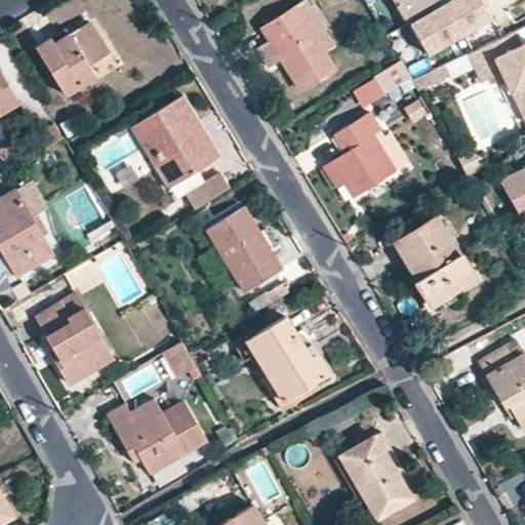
[(396,0),(412,26),(415,24),(434,55),(496,17),(486,0),(454,0),(446,5),(442,0),(396,0)]
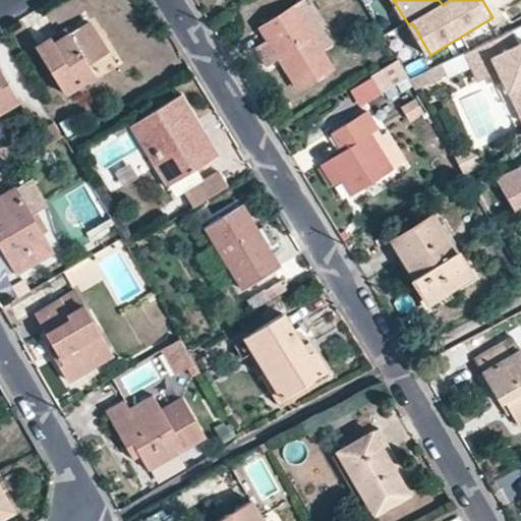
[(335,47),(307,2),(263,30),(270,41),(256,49),(269,68),(281,60),(285,58),(303,89),(335,70),(325,54),(335,47)]
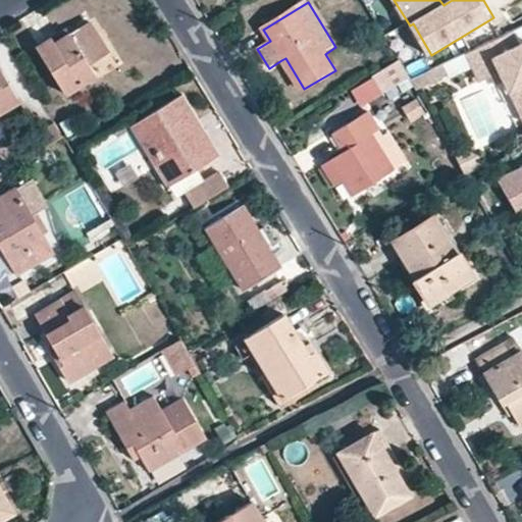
[(521,25),(511,32),(518,45),(521,43),(521,25)]
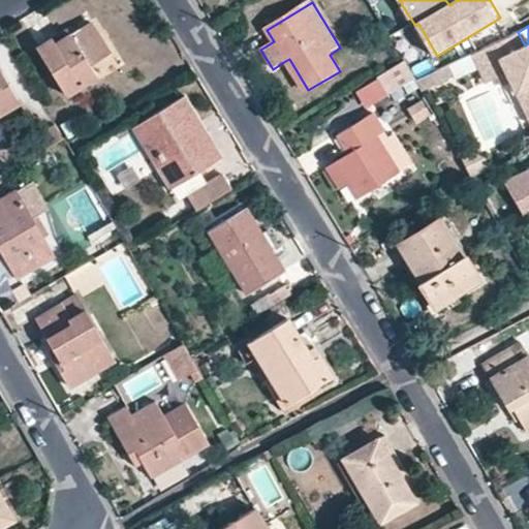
[(38,53),(68,100),(98,82),(91,70),(109,60),(89,28),(56,49),(54,43),(38,53)]
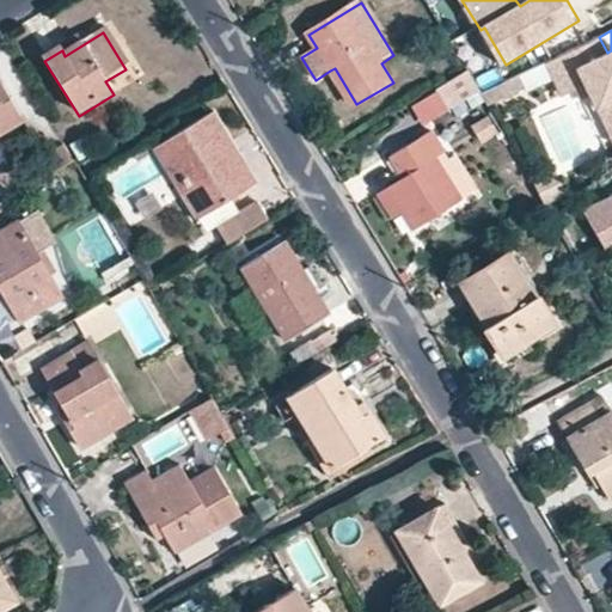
[(611,50),(607,53),(599,37),(546,63),(562,96),(575,89),(586,84),(591,95),(598,108),(604,105),(611,122),(611,50)]
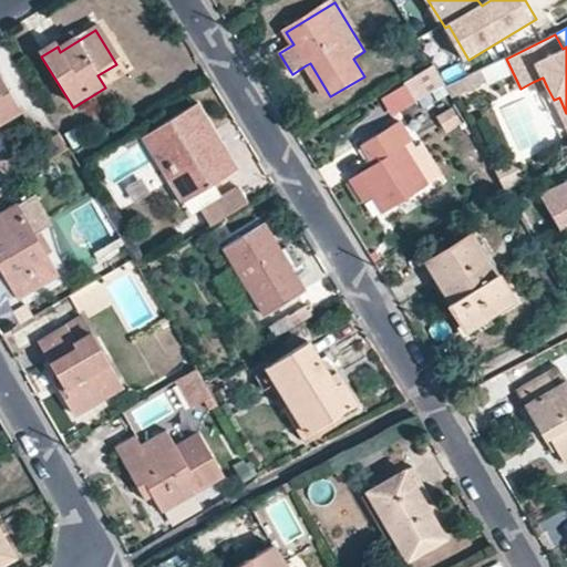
[(429,55),(399,74),(410,92),(440,73),(429,55)]
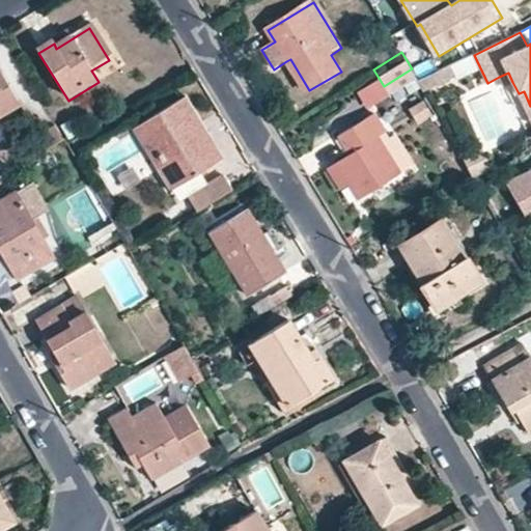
[(481,70),(474,55),(452,65),(457,76),(459,80),(481,70)]
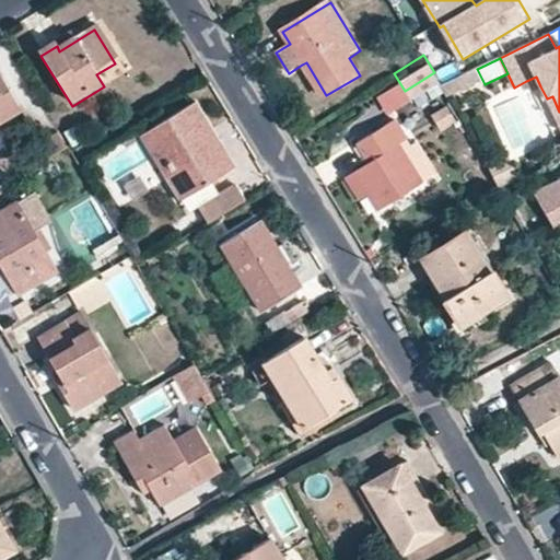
[(323,97),(326,95),(306,62),(302,65),(323,97)]
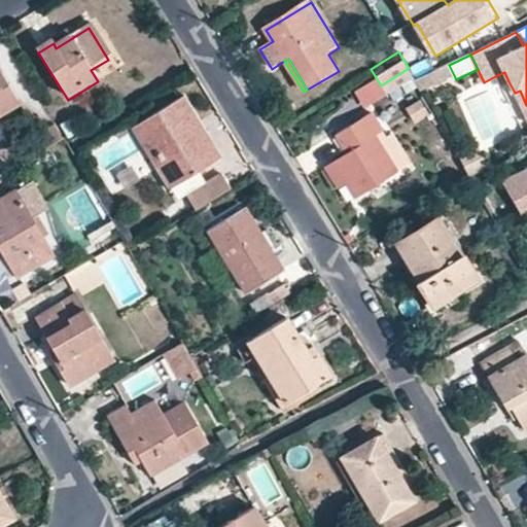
[(454,75),(449,65),(429,75),(434,85),(454,75)]
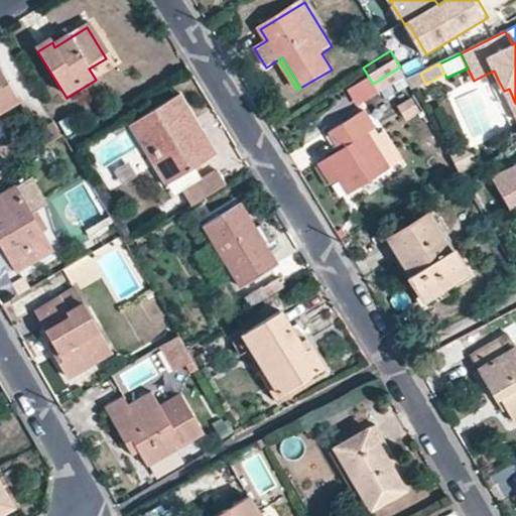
[(0,118),(20,108),(0,70),(0,69),(0,118)]
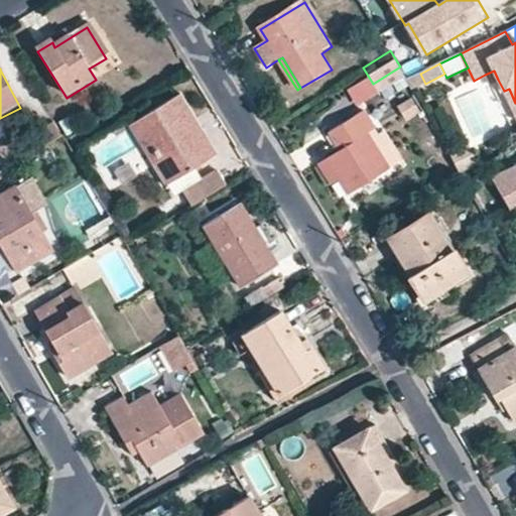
[(494,71),(485,75),(490,84),(498,80),(494,71)]
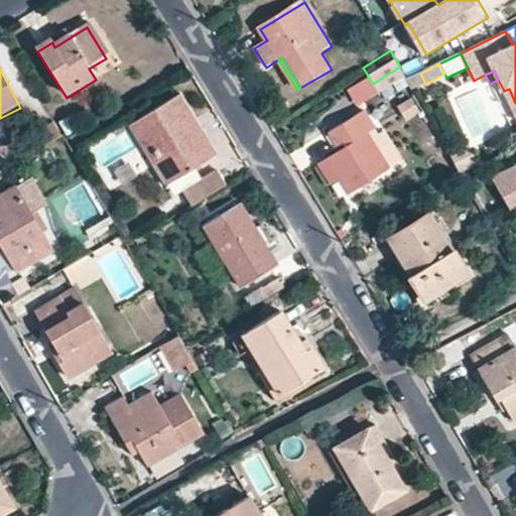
[(515,103),(509,89),(504,91),(515,114),(515,103)]
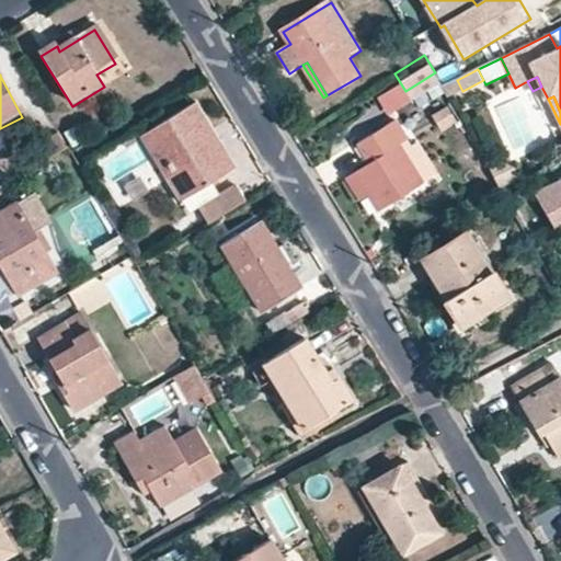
[(193,104),(152,129),(194,195),(233,170),(218,145),(212,149),(203,135),(209,130),(193,104)]
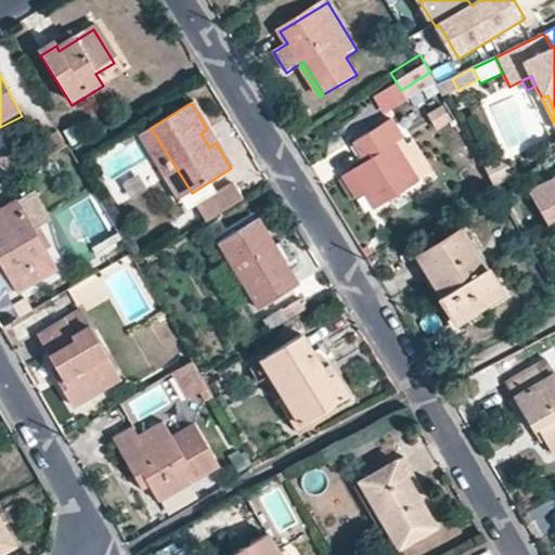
[(388,114),(361,129),(371,147),(363,152),(347,162),(369,201),(427,168),(409,134),(402,138),(388,114)]
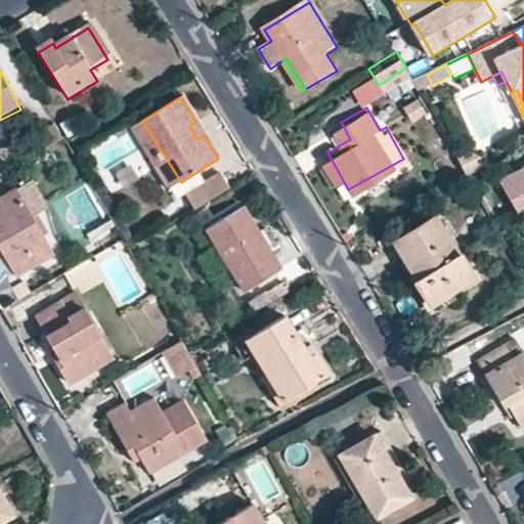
[(181,182),(142,121),(132,127),(171,188),(181,182)]
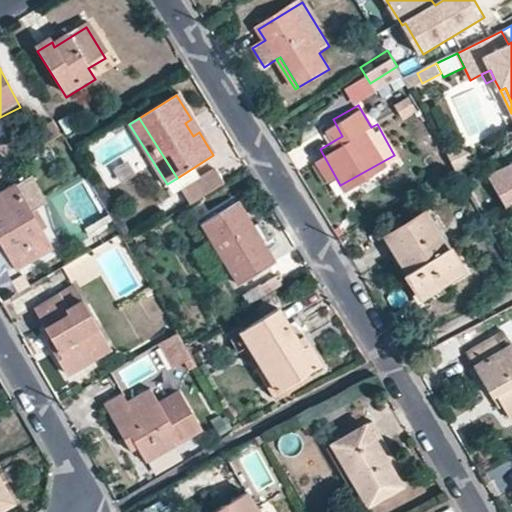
[(335,140),(342,136),(333,119),(325,123),(335,140)]
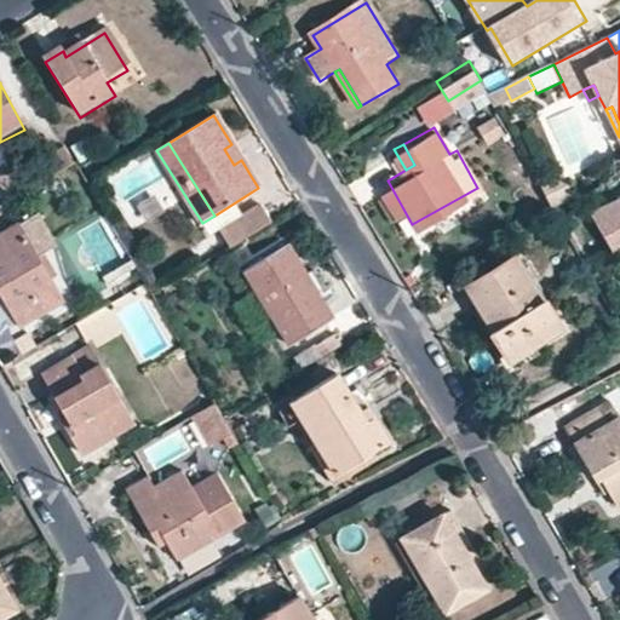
[(545,183),(555,206),(573,197),(563,174),(545,183)]
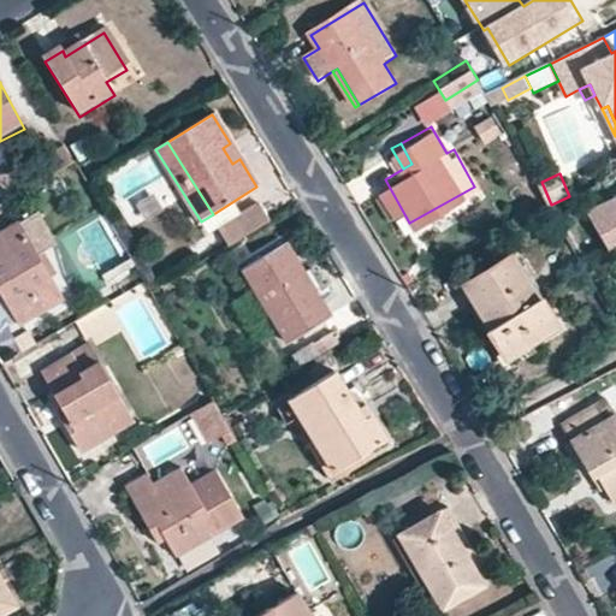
[(400,205),(385,179),(373,187),(388,212),(400,205)]
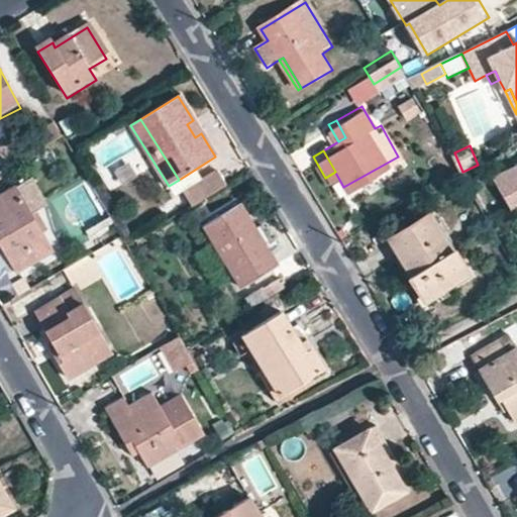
[(516,167),(494,178),(514,211),(516,208),(516,167)]
